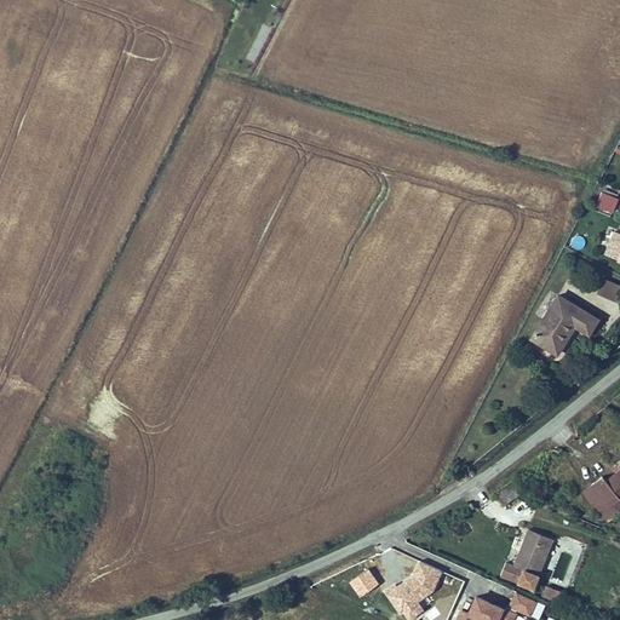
[(618,216),(619,206),(619,201),(606,195),(601,210),(618,216)]
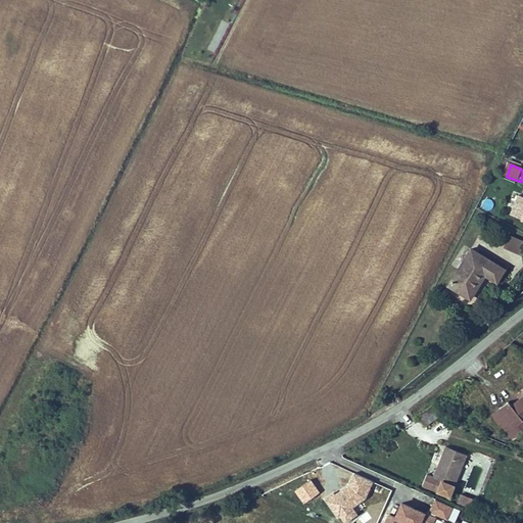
[(522,221),(522,198),(520,197),(514,218),(522,221)]
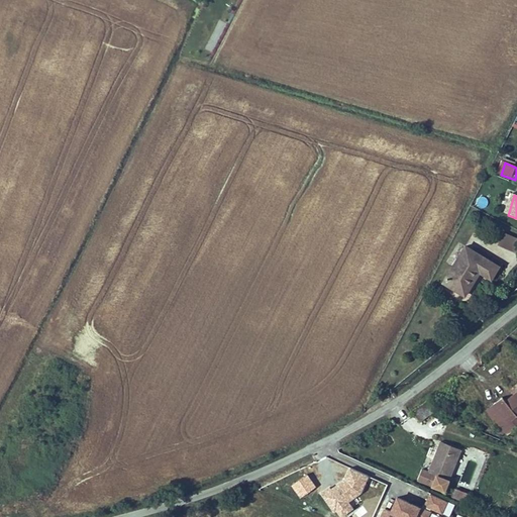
[(516,253),(516,249),(516,239),(505,234),(500,244),(516,253)]
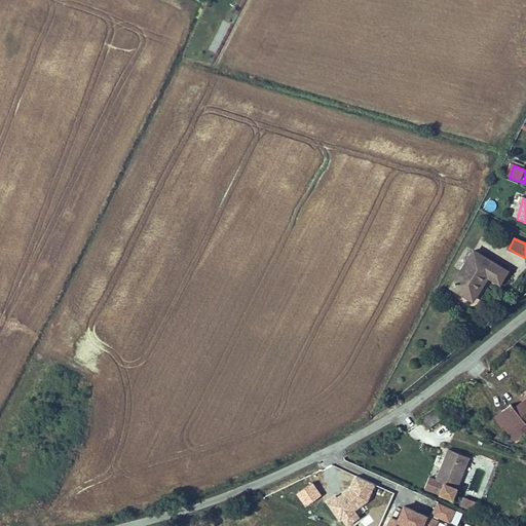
[(501,283),(508,271),(475,252),(454,287),(476,299),(490,276),(501,283)]
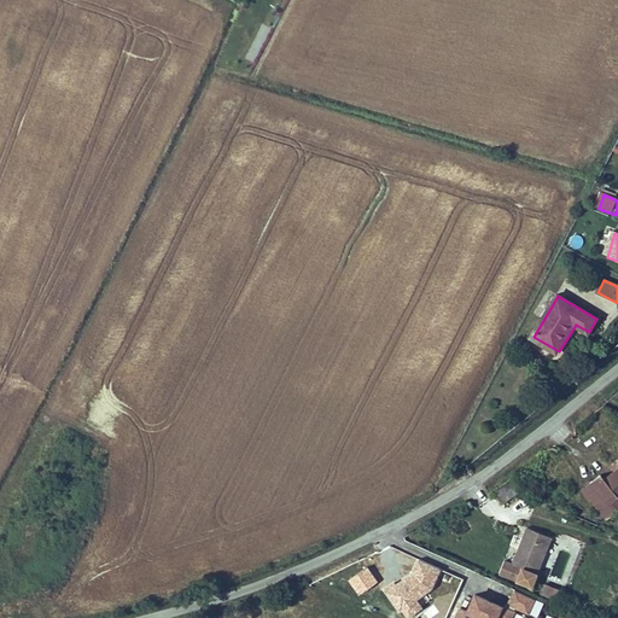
[(617,468),(604,479),(601,476),(582,490),(604,519),(617,508),(617,468)]
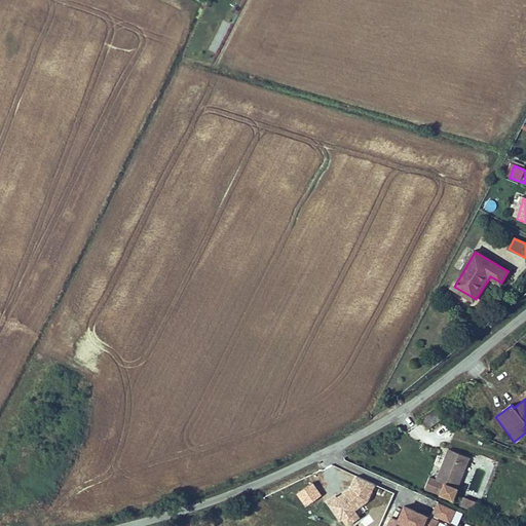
[(446,420),(449,413),(442,405),(438,408),(430,414),(446,420)]
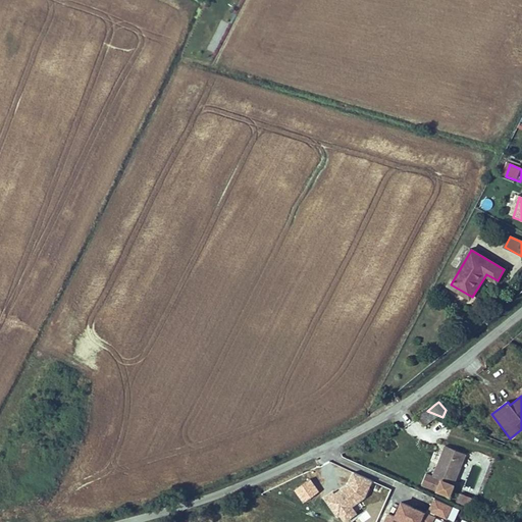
[(441,419),(442,417),(427,411),(415,418),(428,426),(441,419)]
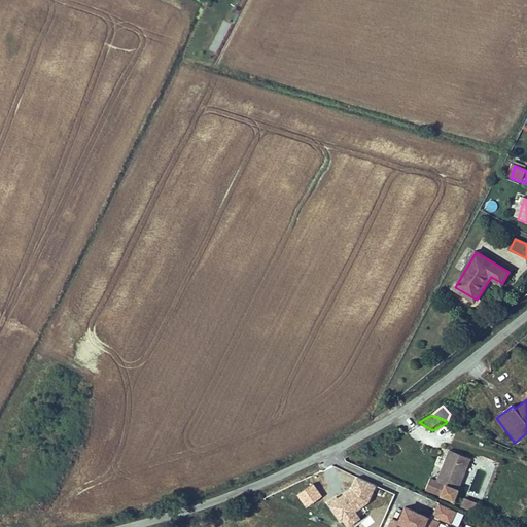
[(442,450),(429,482),(435,485),(449,454),(442,450)]
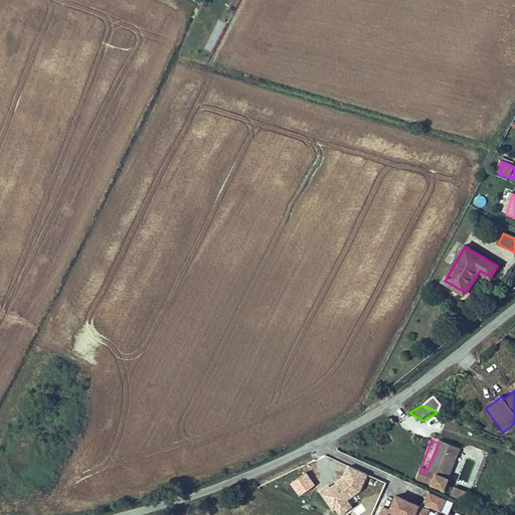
[(414,481),(419,471),(397,461),(390,459),(386,469),(413,480),(414,481)]
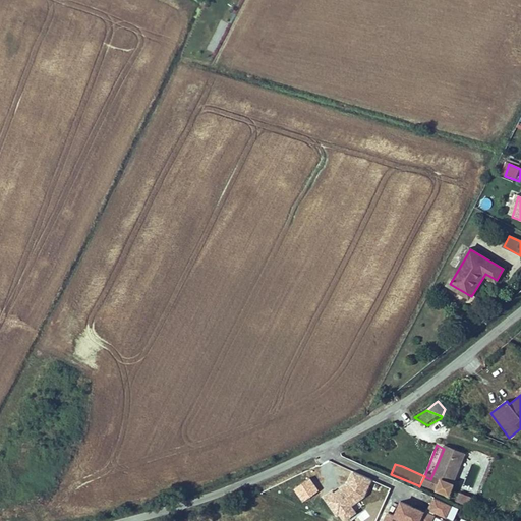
[(353,472),(348,483),(333,494),(332,491),(323,498),(335,517),(338,515),(342,520),(343,520),(356,513),(352,507),(365,498),(372,481),(353,472)]
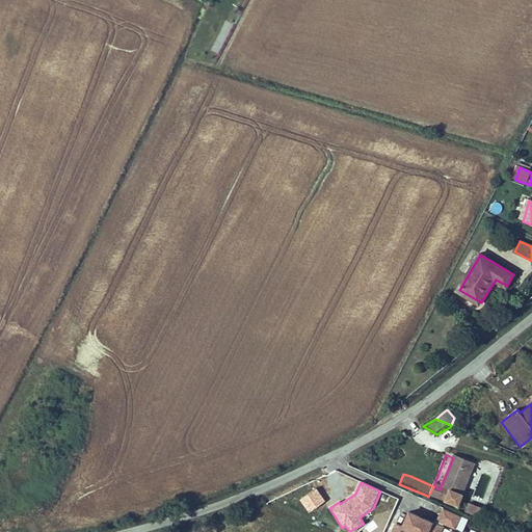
[(325,501),(317,488),(302,498),(312,510),(325,501)]
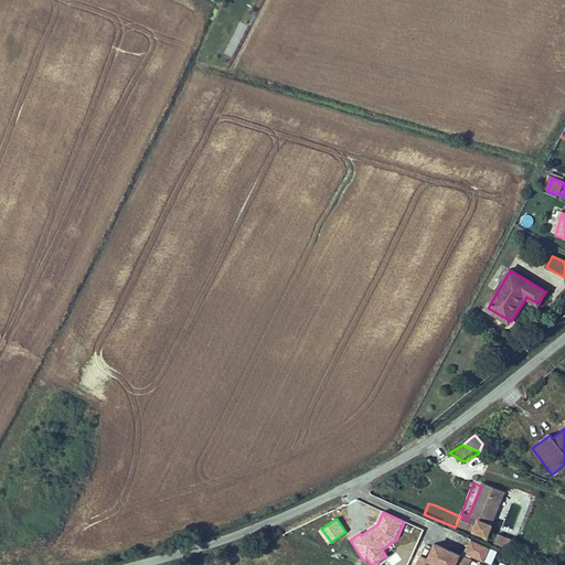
[(492,526),(479,520),(472,534),(487,541),(492,526)]
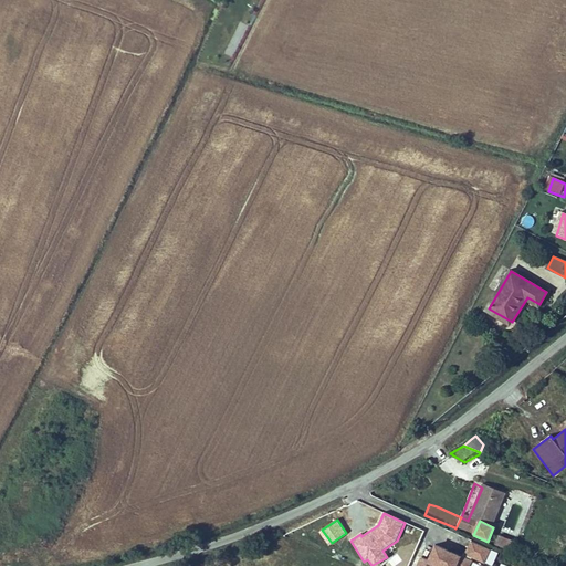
[(514,542),(500,536),(495,546),(511,552),(514,542)]
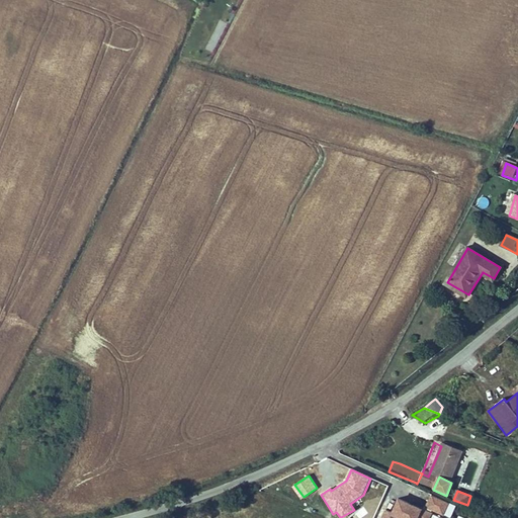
[(423,511),(398,499),(392,513),(385,510),(381,517),(430,517),(433,512),(443,516),(448,504),(430,496),(423,511)]
